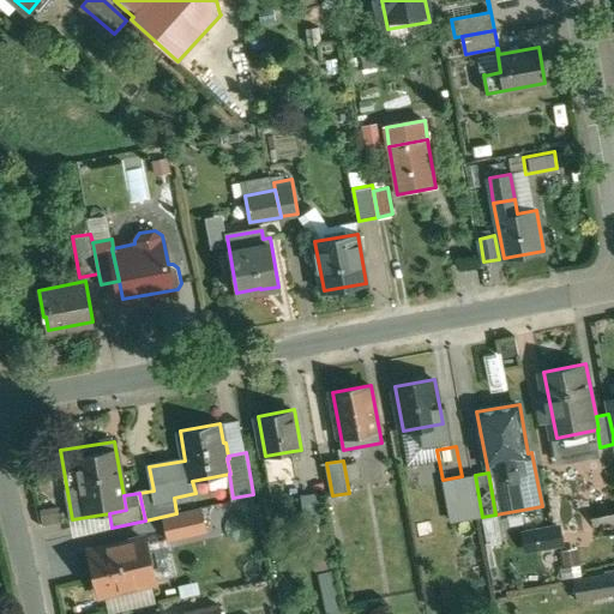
[(36,524),(56,519),(54,509),(34,512),(36,524)]
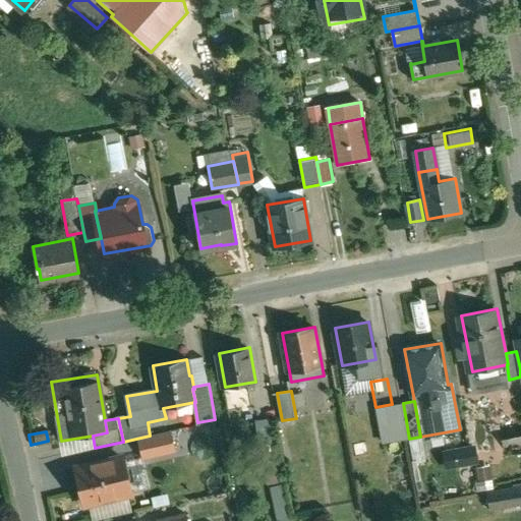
[(170,432),(139,440),(143,458),(175,451),(170,432)]
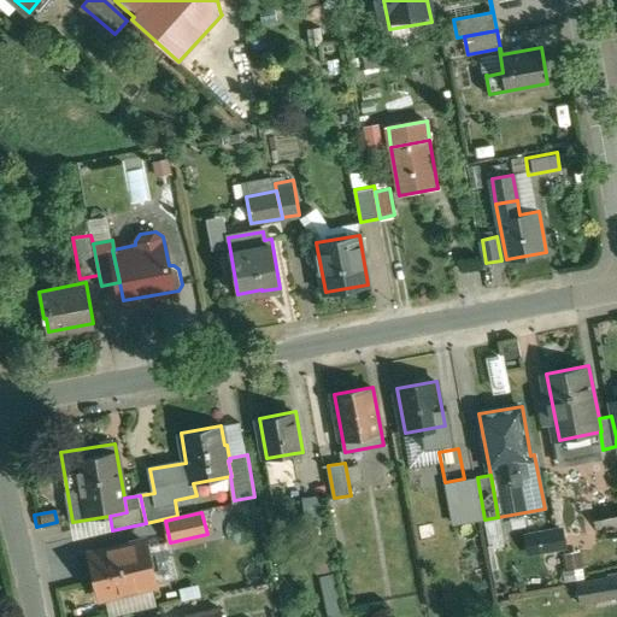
[(482,527),(483,546),(497,545),(494,526),(482,527)]
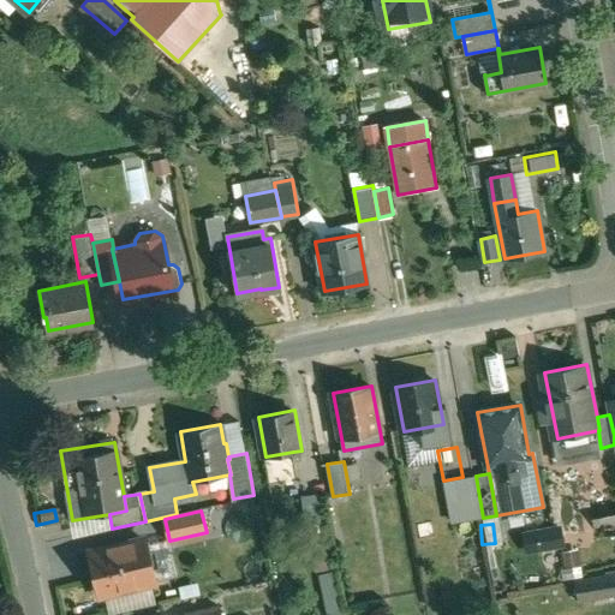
[(520,548),(554,548),(554,525),(519,526),(520,548)]
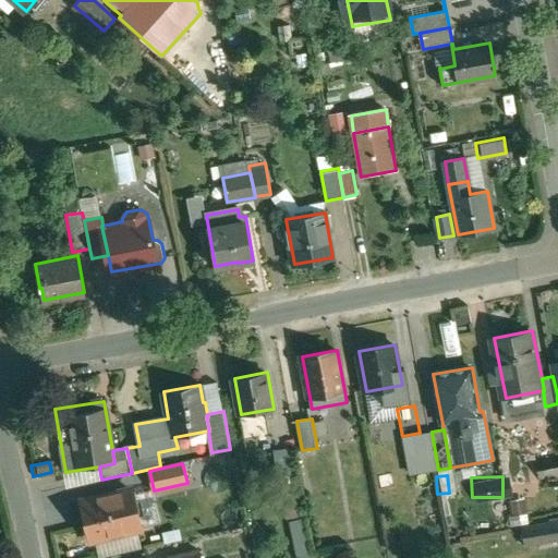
[(131,489),(82,501),(92,541),(141,529),(131,489)]
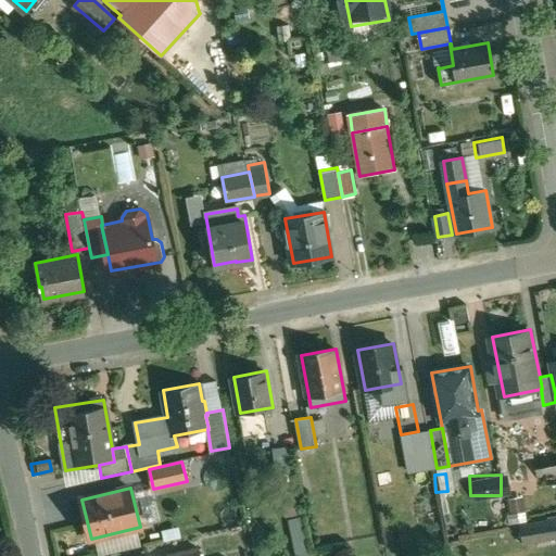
[(548,520),(521,526),(525,542),(555,536),(555,515),(547,517),(548,520)]
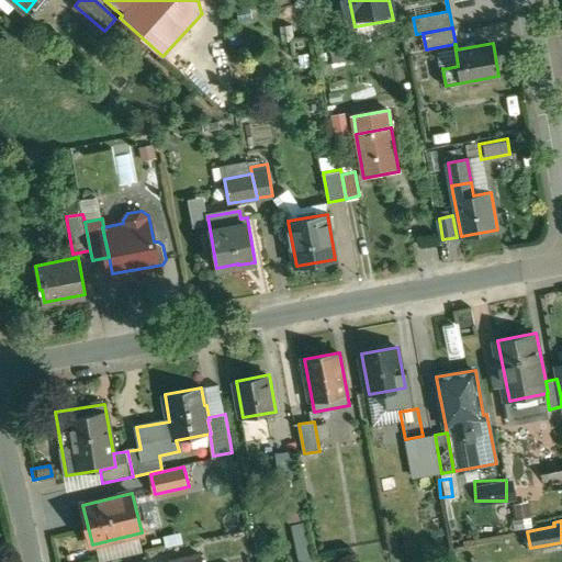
[(287,524),(293,561),(298,561),(308,560),(301,521),(287,524)]
